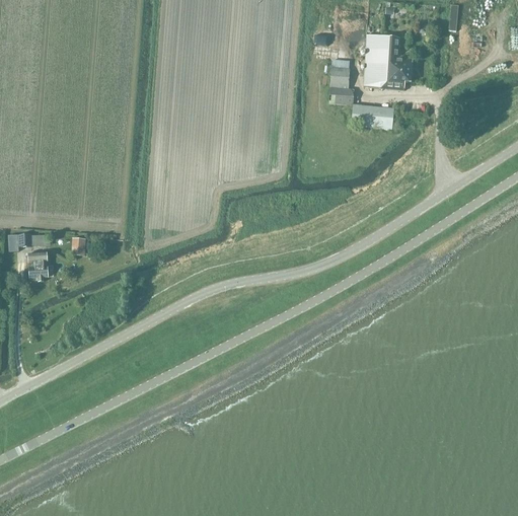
[(368,33),(364,85),(378,86),(404,88),(405,80),(412,80),(414,55),(395,53),(397,35),(368,33)]
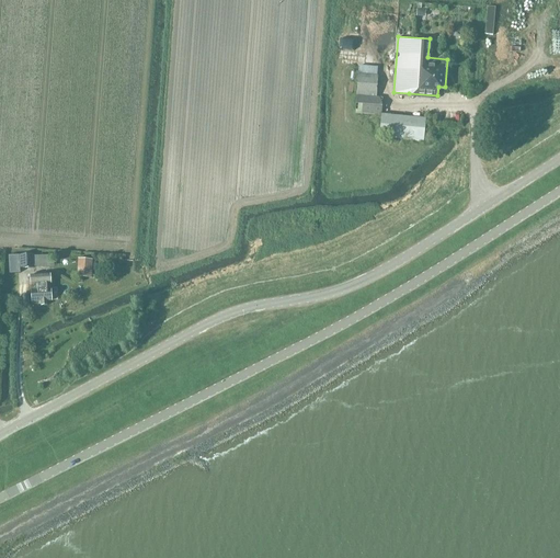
[(368,63),(369,52),(351,50),(350,60),(368,63)]
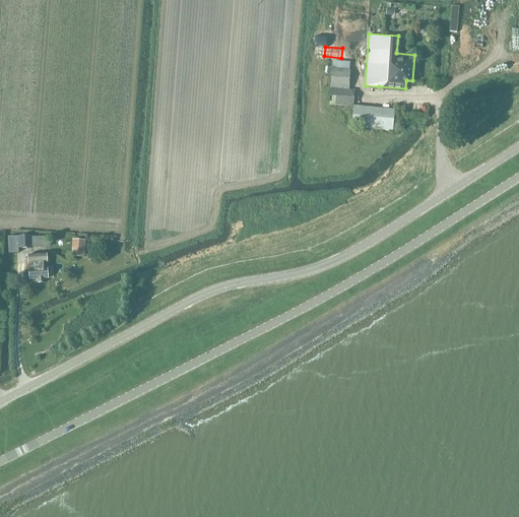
[(337,73),(337,75),(345,75),(345,66),(330,66),(331,73),(337,73)]
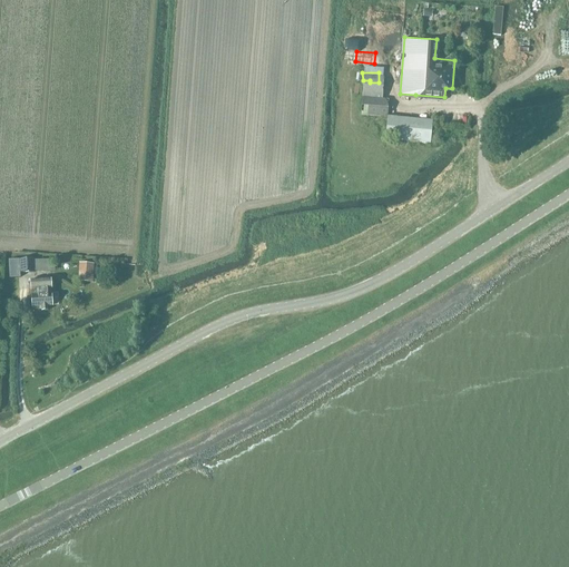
[(363,94),(383,94),(384,82),(363,82),(363,94)]
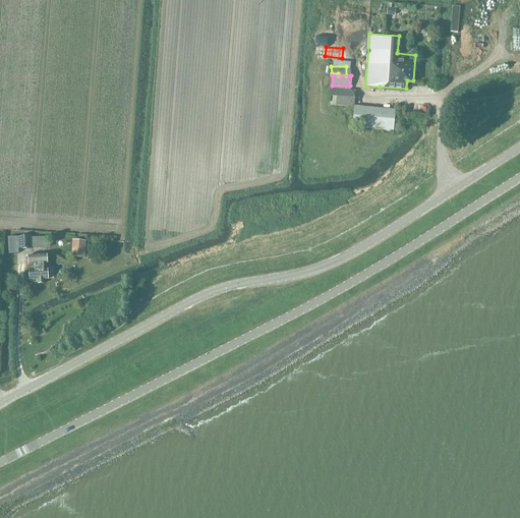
[(333,87),(332,102),(355,104),(356,89),(333,87)]
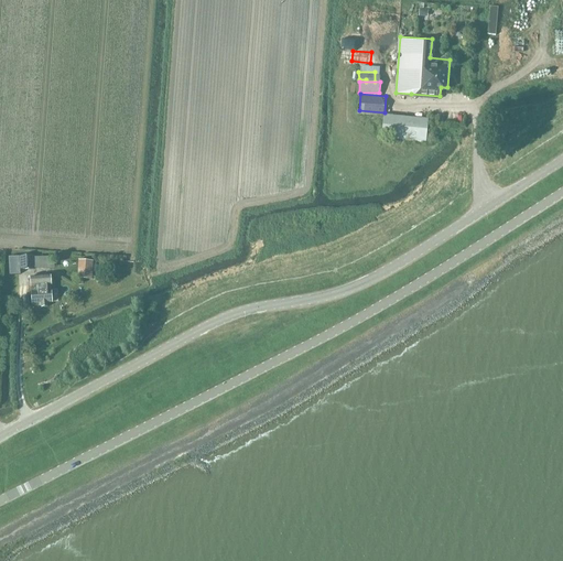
[(426,135),(428,116),(382,115),(382,132),(426,135)]
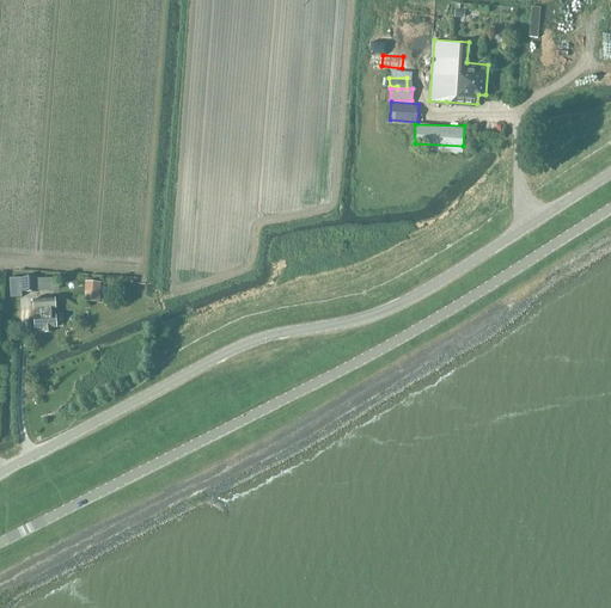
[(23,276),(24,288),(37,288),(37,275),(23,276)]
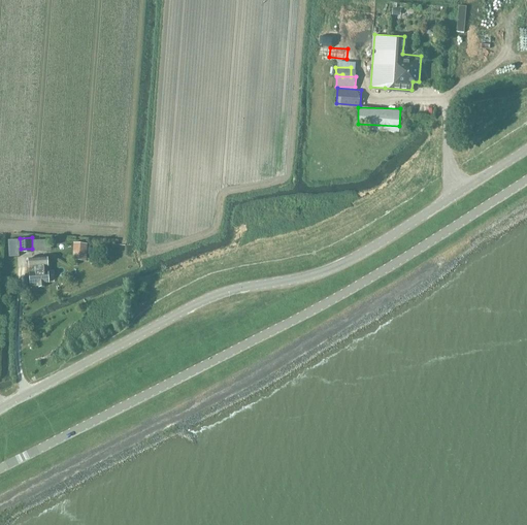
[(88,254),(89,242),(76,241),(75,253),(88,254)]
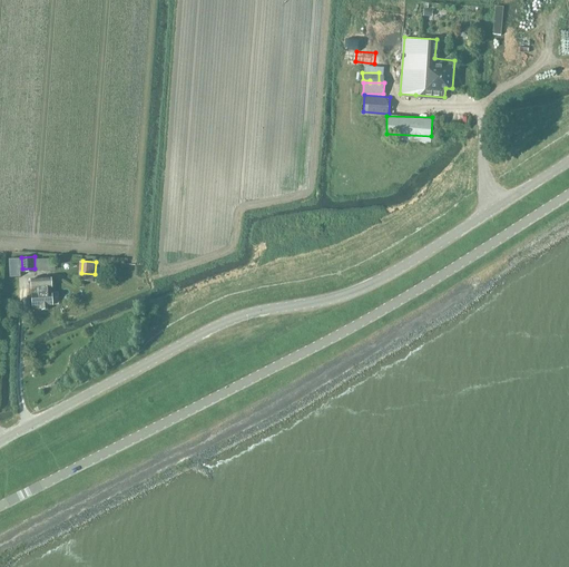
[(52,276),(32,277),(33,303),(43,303),(43,308),(49,306),(49,302),(55,302),(52,276)]
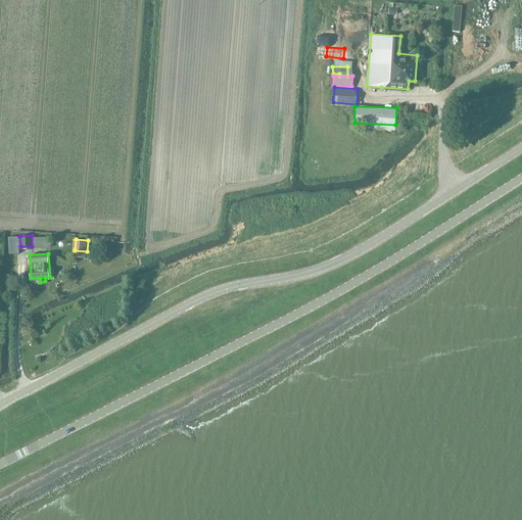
[(242,289),(242,298),(261,299),(261,294),(255,294),(255,289),(242,289)]
